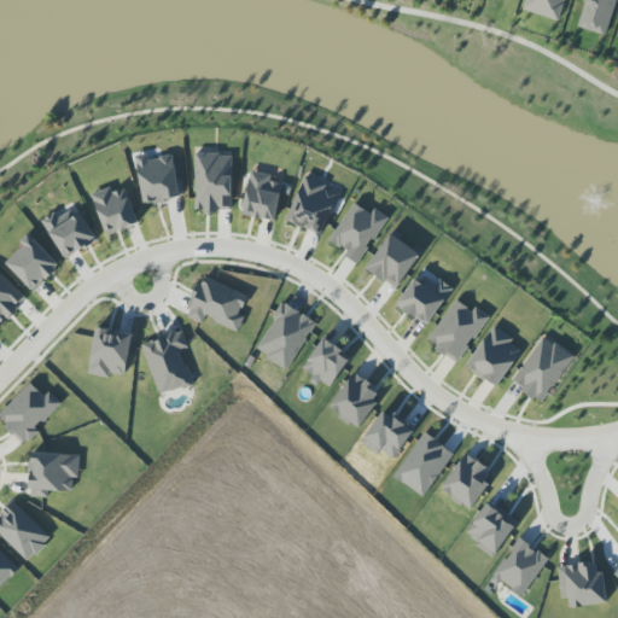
[(525,0),(523,11),(559,21),(565,0),(525,0)]
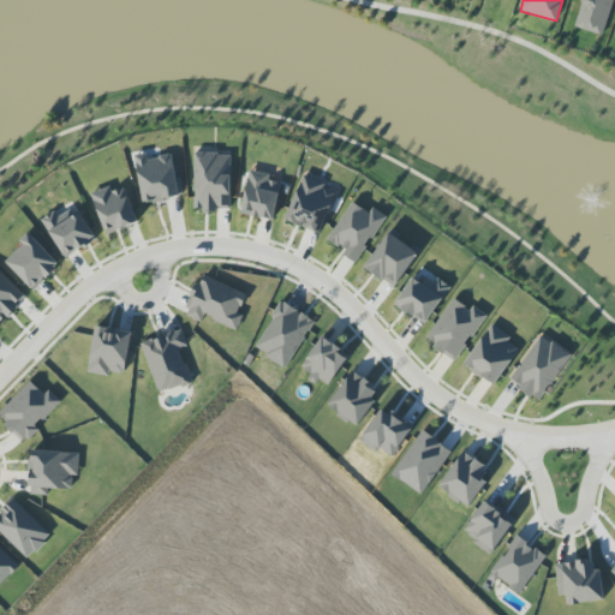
[(581,0),(574,28),(603,35),(613,0),(581,0)]
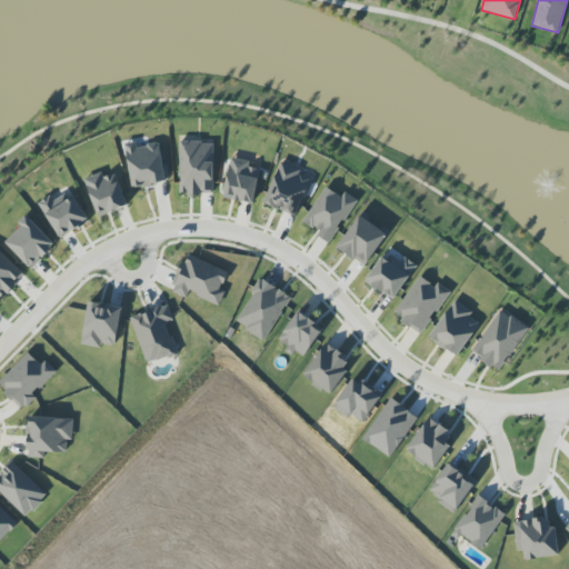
[(133,188),(168,182),(160,143),(137,148),(136,142),(125,145),(133,188)]
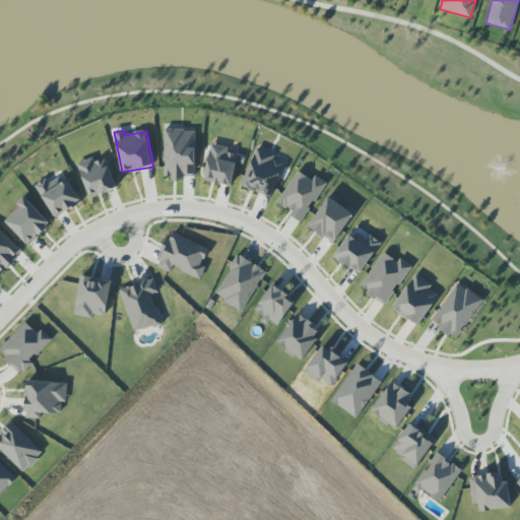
[(164,130),(165,178),(195,178),(194,130),(164,130)]
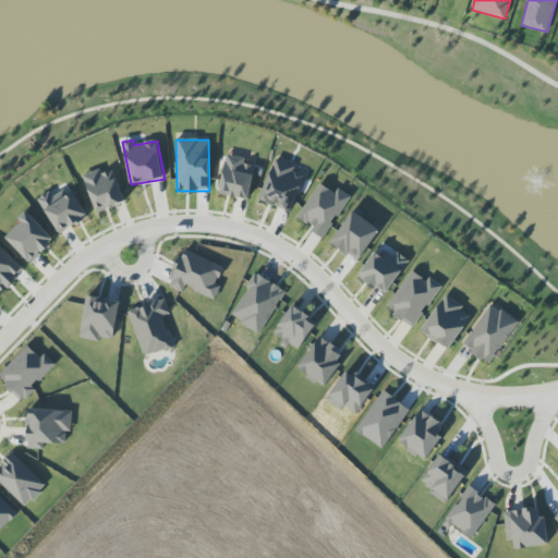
[(254,166),(244,165),(245,158),(226,155),(219,194),(249,199),(254,166)]
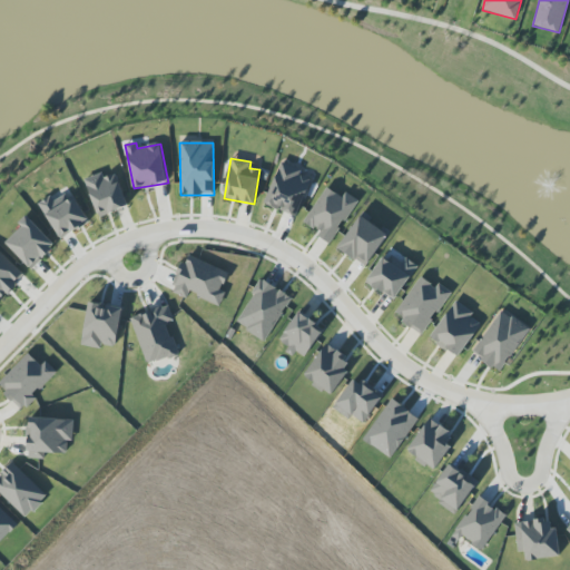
[(302,170),(281,163),(265,204),(296,216),(311,180),(300,176),(302,170)]
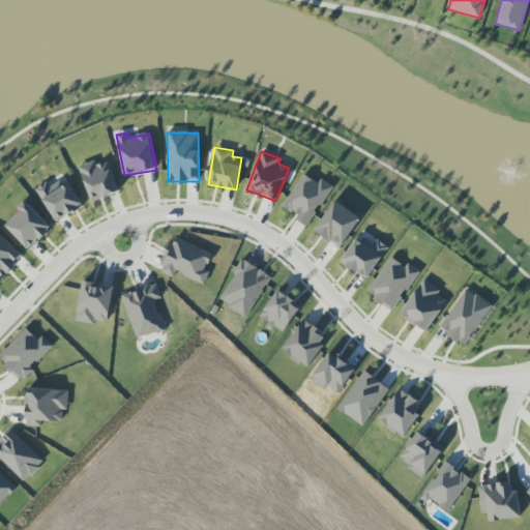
[(108,162),(96,166),(95,160),(79,167),(92,202),(119,193),(108,162)]
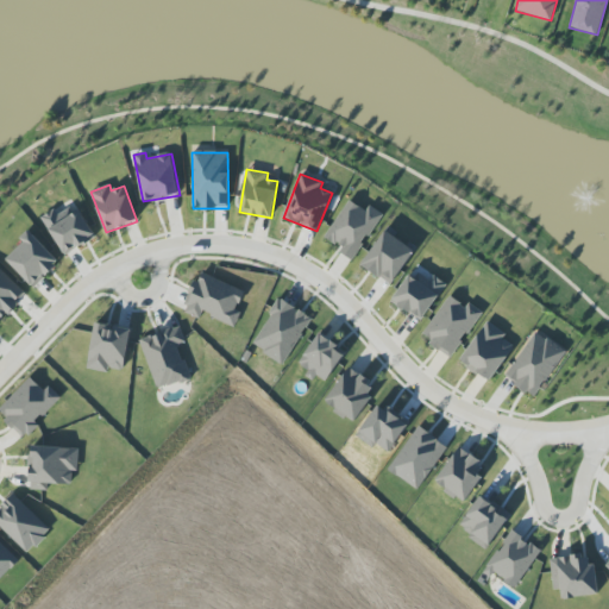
[(325,238),(341,249),(339,252),(353,262),(383,214),(370,206),(366,211),(349,200),(325,238)]
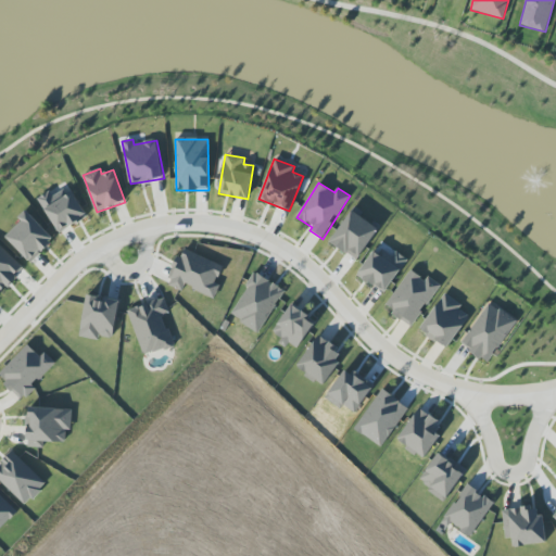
[(54,199),(50,191),(38,199),(60,234),(87,216),(70,189),(54,199)]
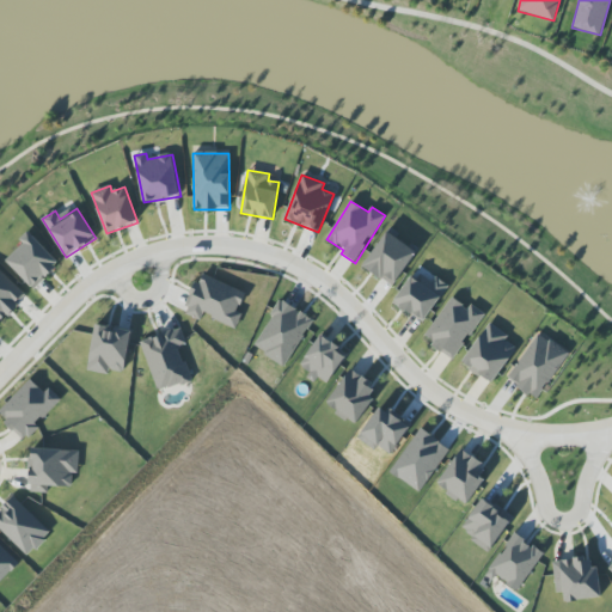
[(393,287),(417,251),(387,231),(363,267),(393,287)]
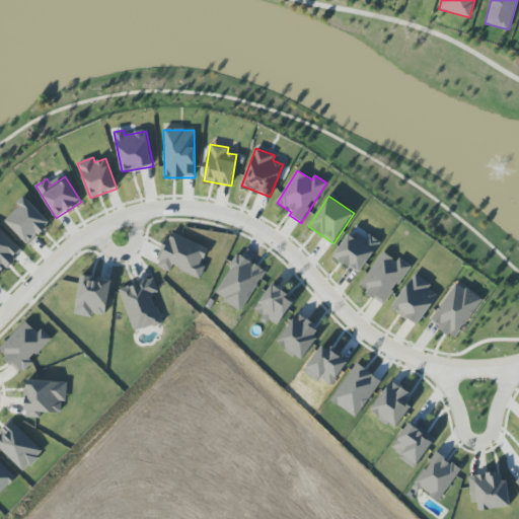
[(51,224),(26,199),(4,220),(28,245),(51,224)]
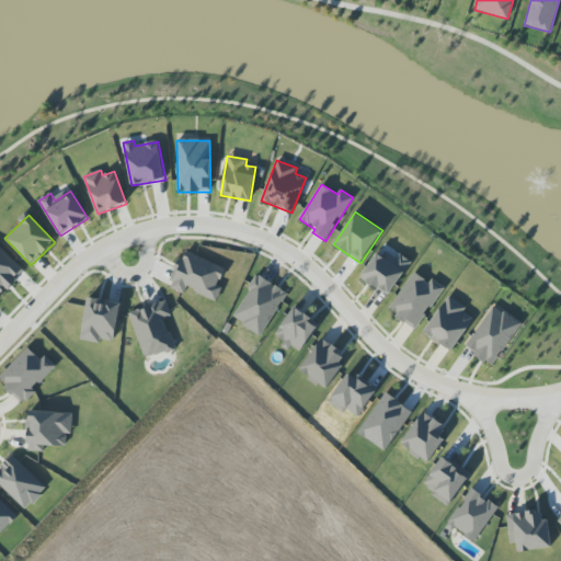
[(24,271),(0,248),(0,293),(2,295),(24,271)]
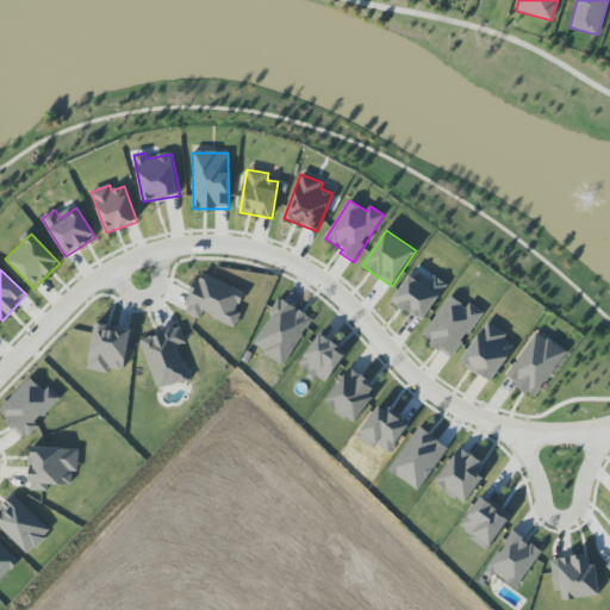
[(393,300),(421,322),(448,286),(435,275),(430,281),(416,271),(393,300)]
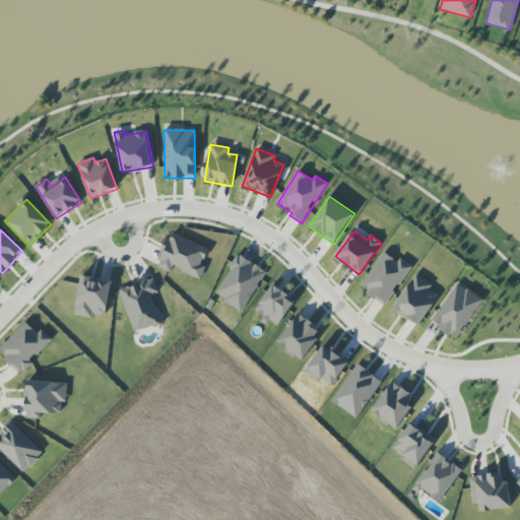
[(209,249),(173,234),(170,241),(167,240),(155,266),(171,272),(173,267),(201,279),(206,266),(202,264),(209,249)]
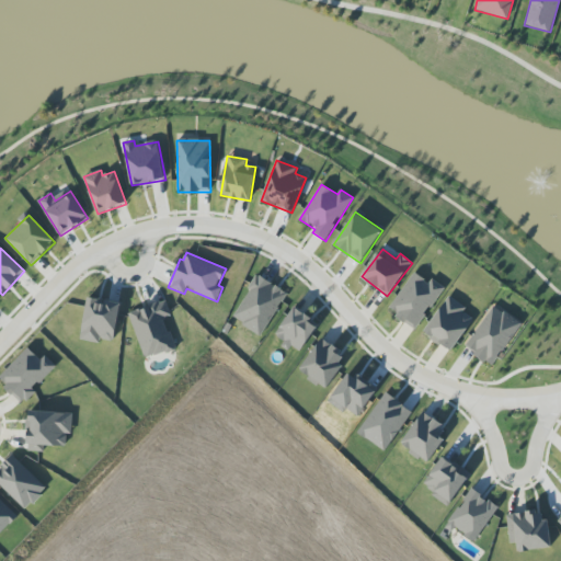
[(444,287),(432,279),(430,283),(413,272),(388,310),(416,329),(444,287)]
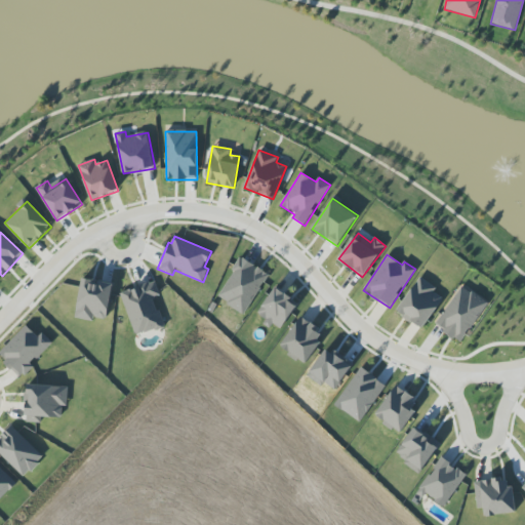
[(245,315),(269,274),(241,257),(217,298),(245,315)]
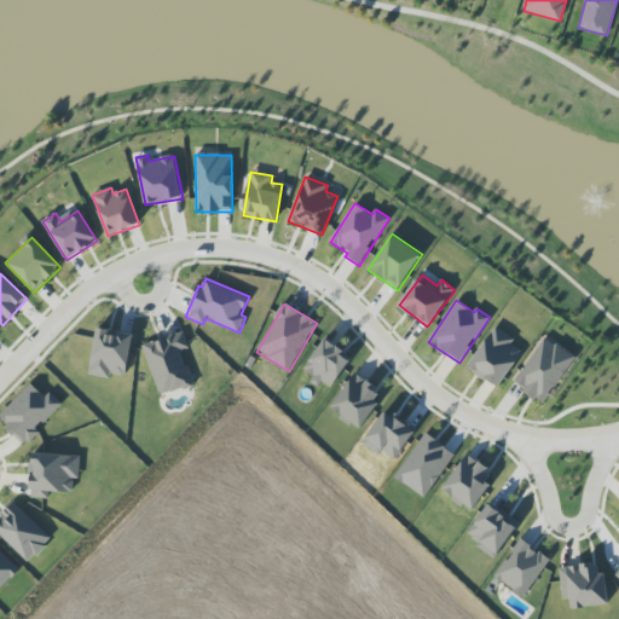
[(498,388),(522,352),(512,345),(514,340),(495,327),(467,368),(498,388)]
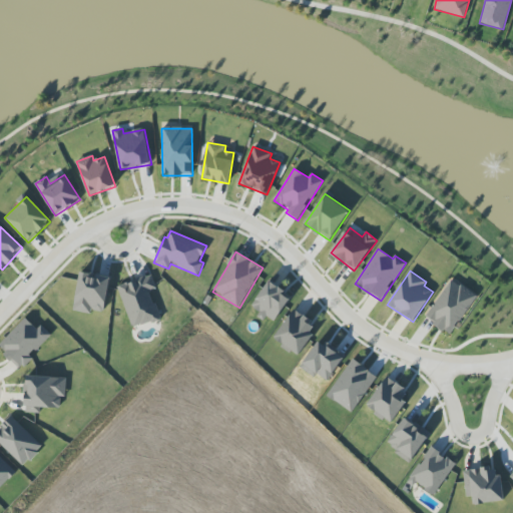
[(110,278),(80,272),(73,311),(91,315),(92,311),(104,313),(110,278)]
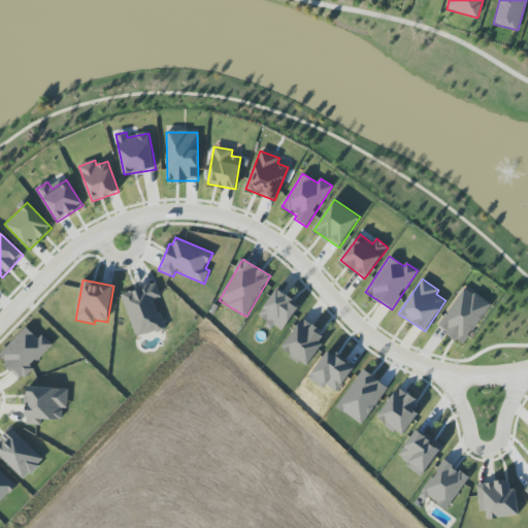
[(121,296),(136,338),(165,328),(155,301),(161,299),(156,283),(121,296)]
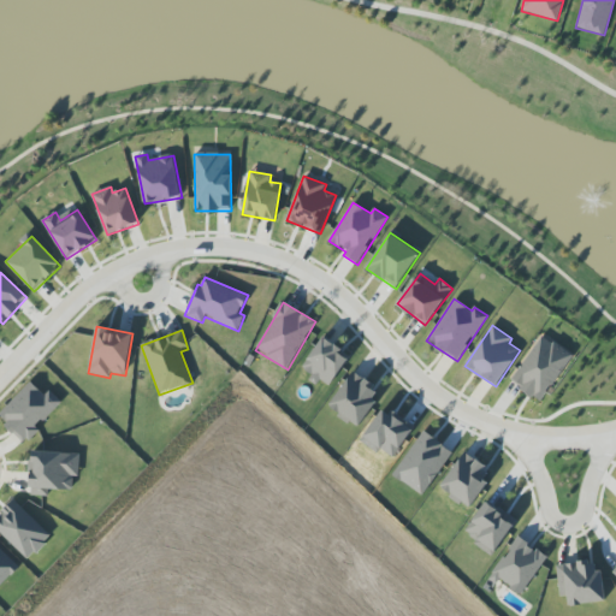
[(573,355),(542,335),(510,381),(540,402),(573,355)]
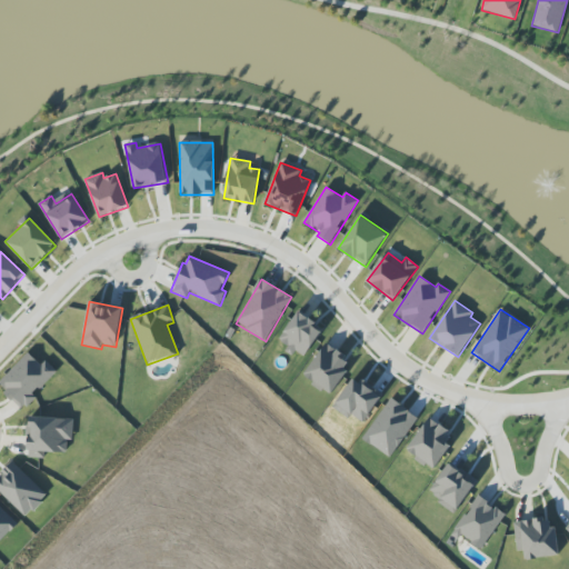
[(279,341),(292,348),(292,349),(306,357),(323,327),(297,311),(279,341)]
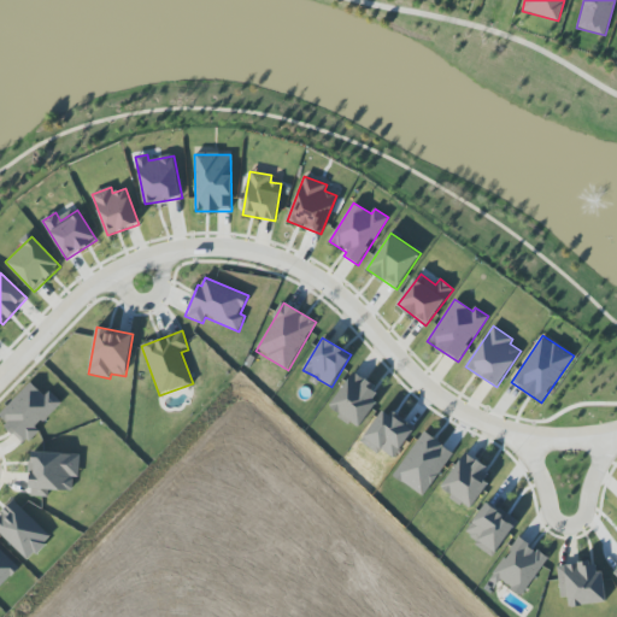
[(382,393),(353,372),(328,409),(358,429),(382,393)]
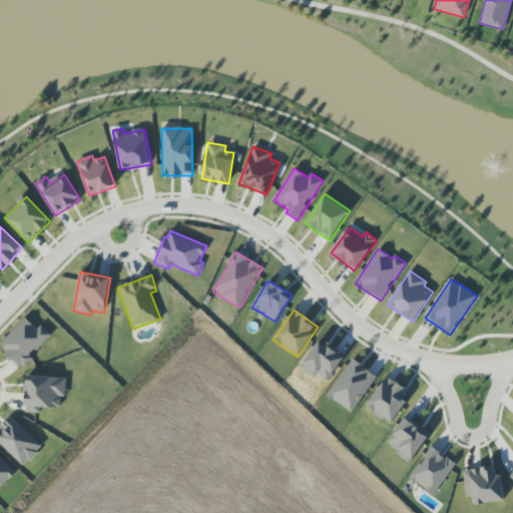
[(0,344),(0,349),(22,370),(32,358),(31,357),(51,335),(41,325),(37,329),(25,318),(0,344)]
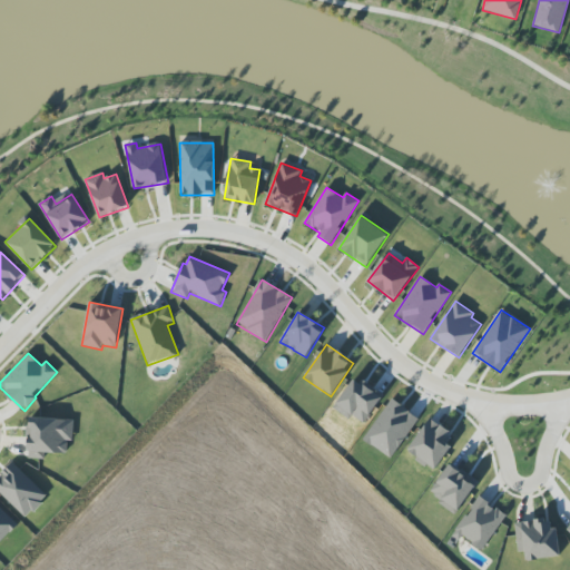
[(434,471),(452,445),(446,441),(452,433),(430,418),(406,452),(434,471)]
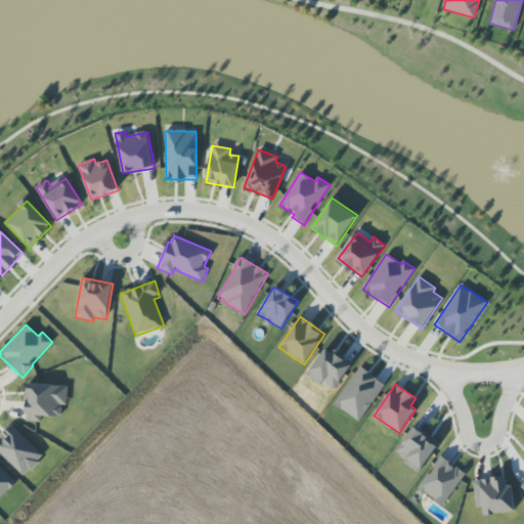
[(26,422),(41,422),(41,417),(61,417),(62,405),(68,405),(68,385),(26,385),(26,422)]
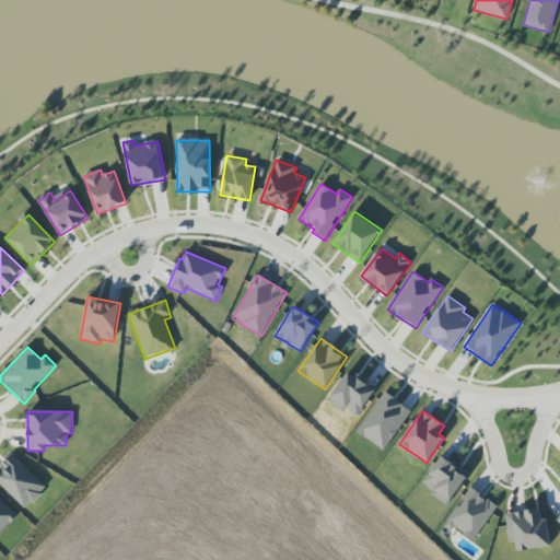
[(447,505),(469,476),(442,455),(420,485),(447,505)]
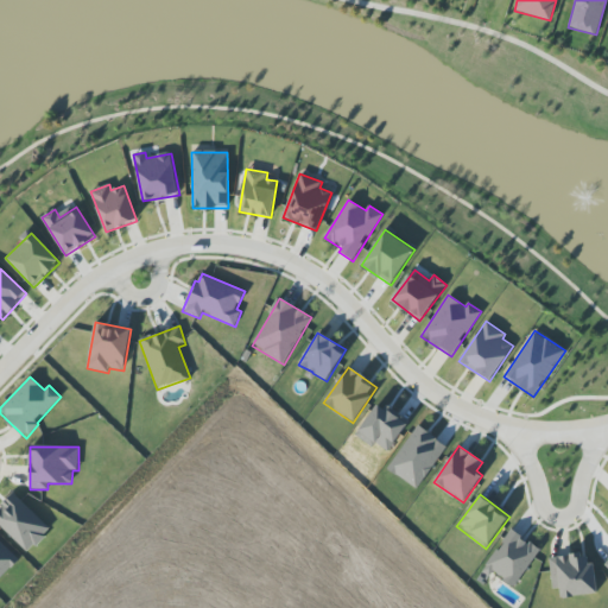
[(540,550),(511,530),(485,569),(514,588),(540,550)]
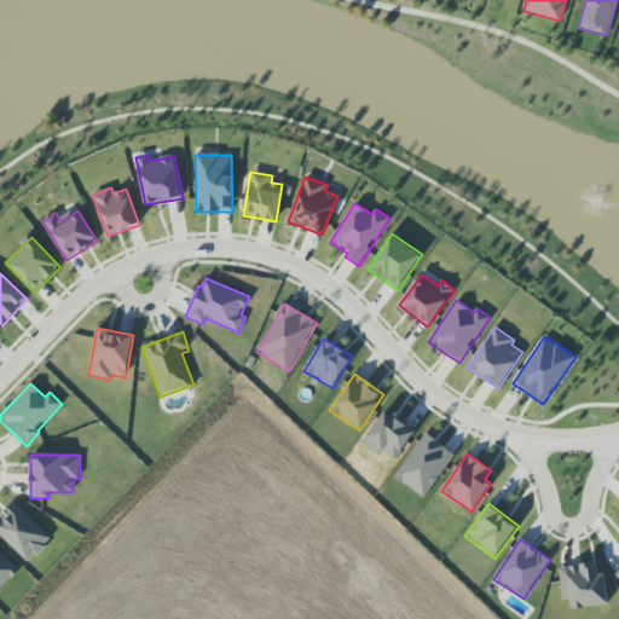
[(606,606),(602,567),(588,568),(588,565),(560,567),(562,600),(571,600),(571,609),(606,606)]
